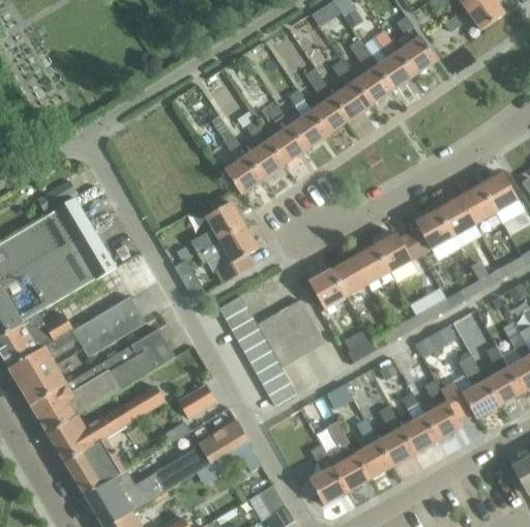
[(369,7),(363,0),(346,0),(356,16),(369,7)]
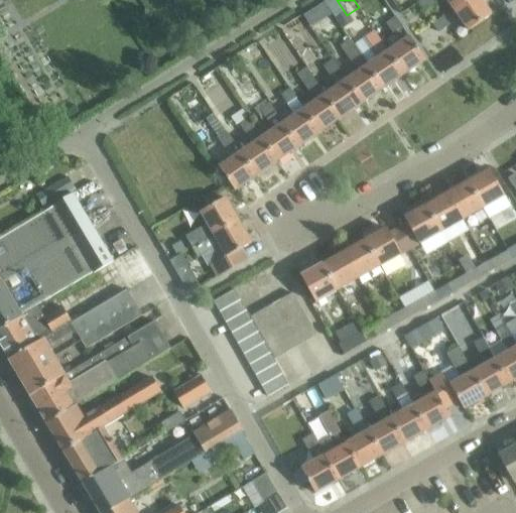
[(416,0),(423,9),(433,2),(432,0),(416,0)]
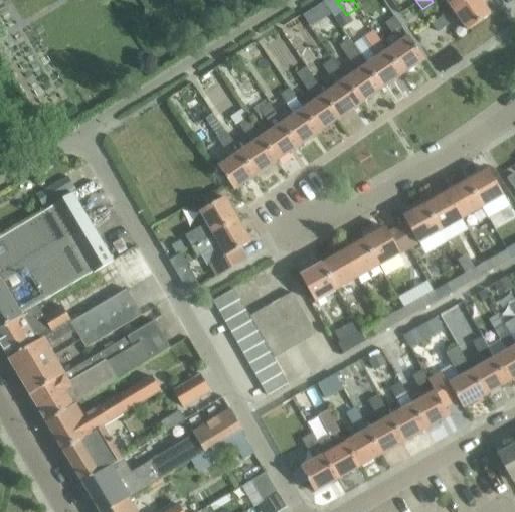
[(462,0),(452,7),(467,28),(490,12),(481,0),(462,0)]
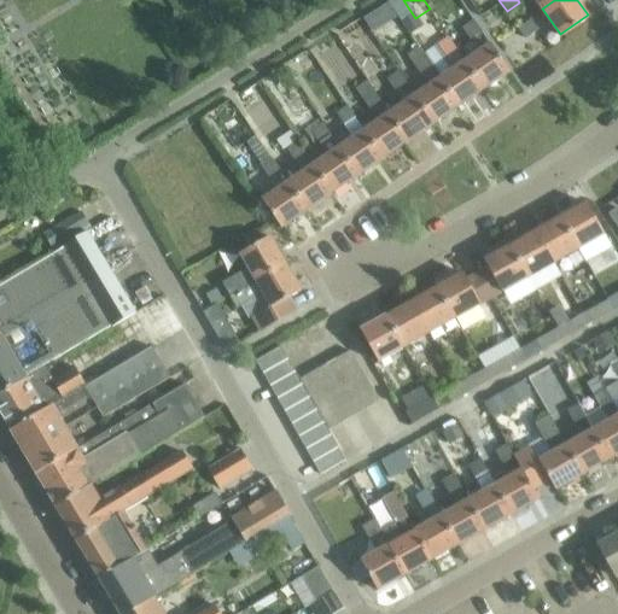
[(481,29),(472,17),(461,24),(470,36),(481,29)]
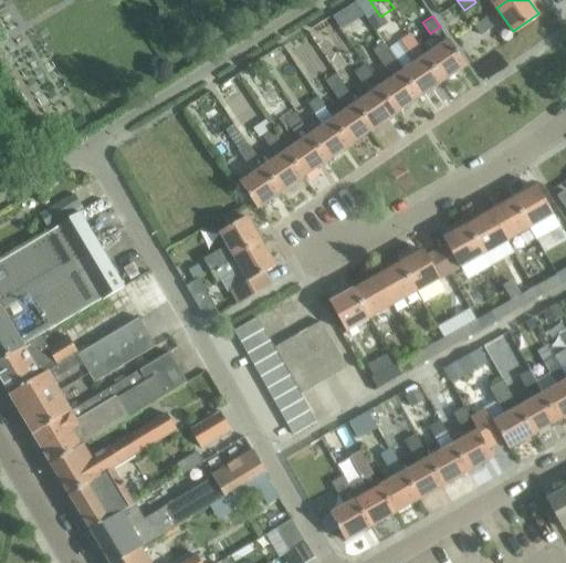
[(485,16),(473,23),(480,33),(492,25),(485,16)]
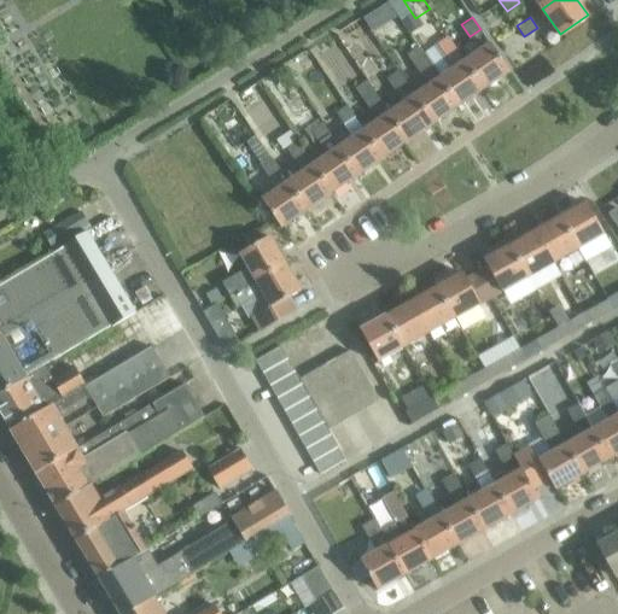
[(464,59),(455,46),(447,34),(436,42),(453,66),(438,76),(458,104),(483,87),(464,59)]
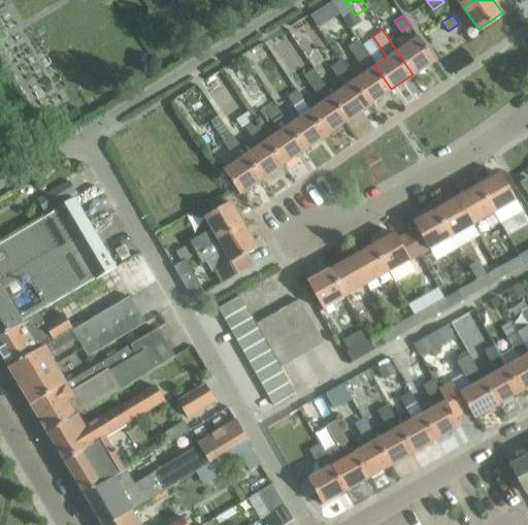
[(418,35),(396,51),(413,74),(434,59),(418,35)]
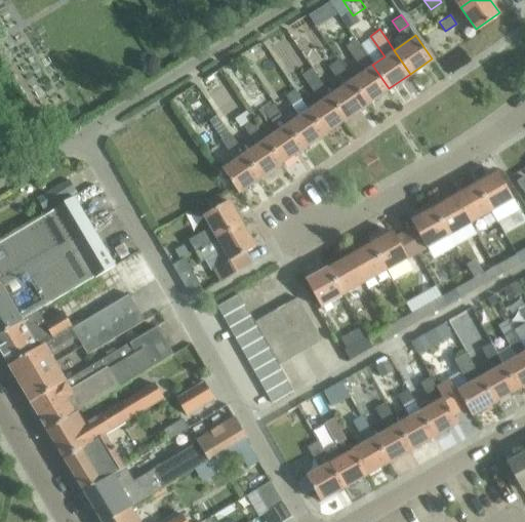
[(372,65),(359,44),(354,37),(345,44),(349,50),(363,71),(351,79),(367,103),(389,88),(372,65)]
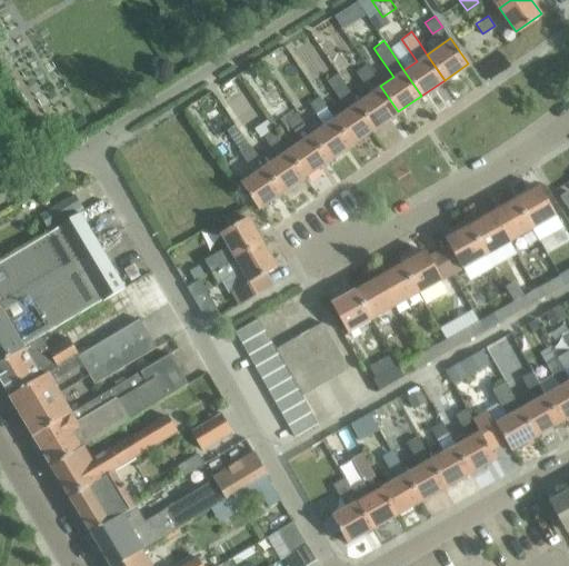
[(398,111),(380,86),(365,63),(355,70),(370,93),(357,102),(375,128),(398,111)]
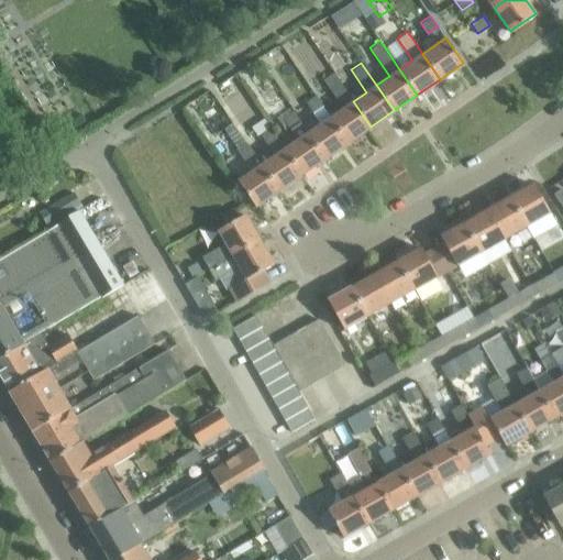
[(371,127),(353,101),(333,72),(322,78),(343,108),(330,117),(348,142),(371,127)]
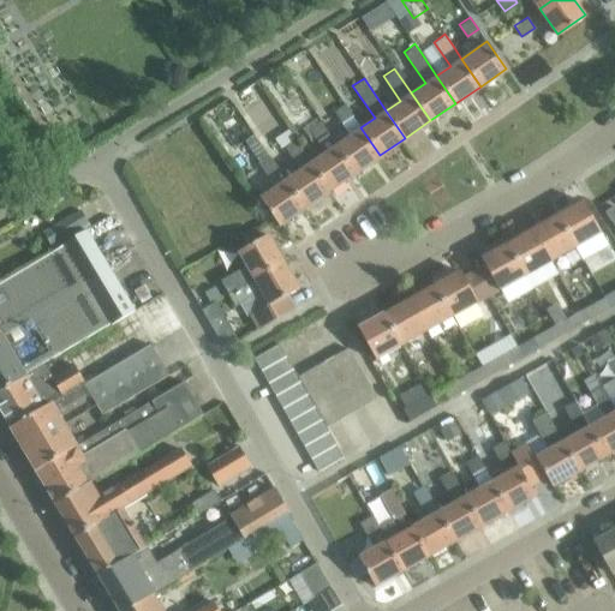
[(380,155),(360,127),(345,102),(333,111),(350,135),(336,144),(354,172),(380,155)]
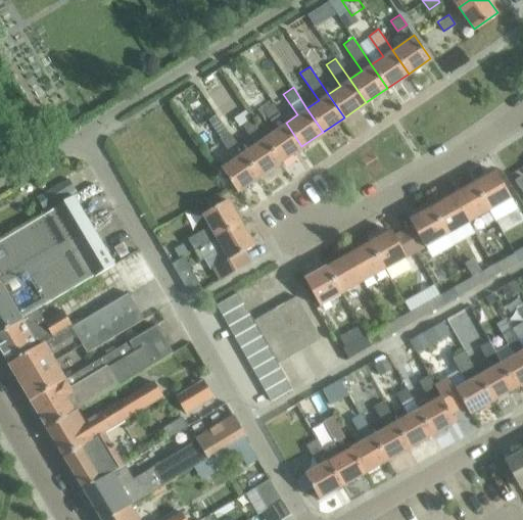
[(301,146),(286,123),(272,102),(263,108),(276,129),(265,137),(281,160),(301,146)]
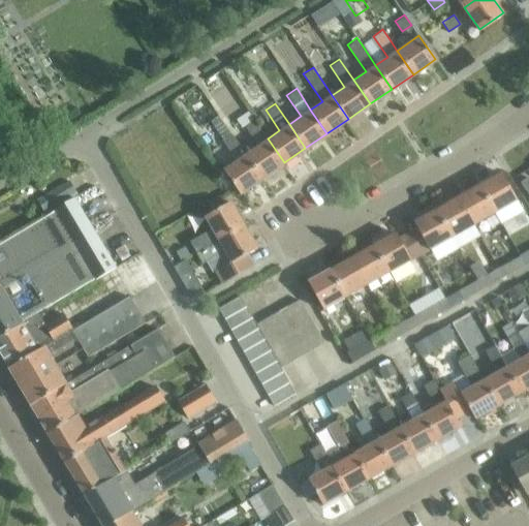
[(284,162),(268,138),(253,118),(244,124),(258,145),(246,153),(262,178),(284,162)]
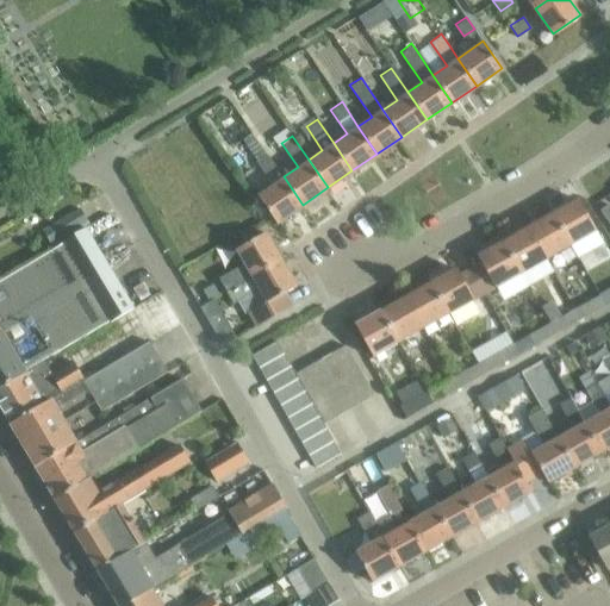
[(267,152),(256,161),(266,173),(277,166),(267,152)]
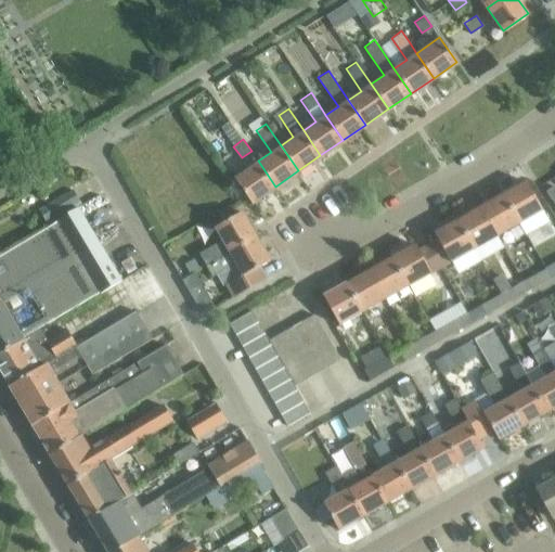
[(235,177),(234,177),(246,193),(252,202),(275,187),(258,161),(235,177)]
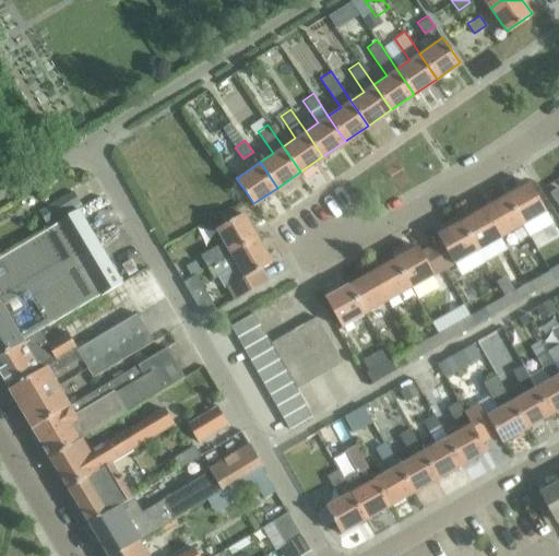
[(530,180),(507,193),(523,223),(530,235),(554,222),(546,210),(530,180)]
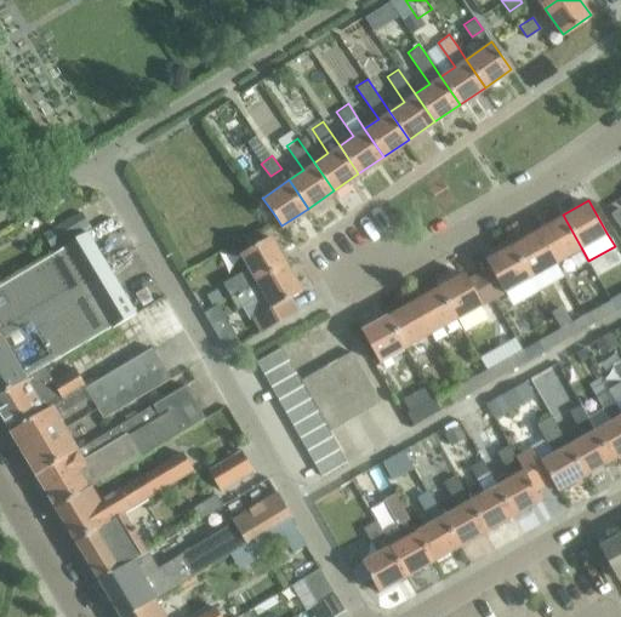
[(620,205),(620,206),(610,213),(620,228),(620,205)]
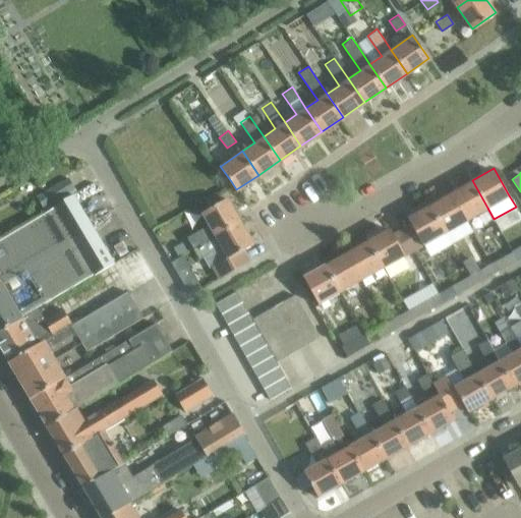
[(43,205),(73,186),(67,175),(37,193),(43,205)]
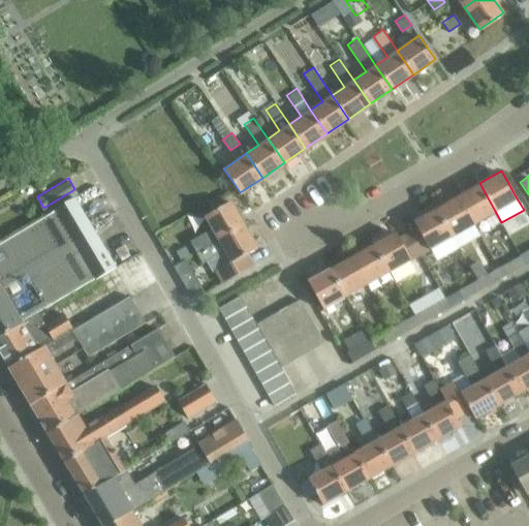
[(495,211),(479,183),(458,195),(473,222),(495,211)]
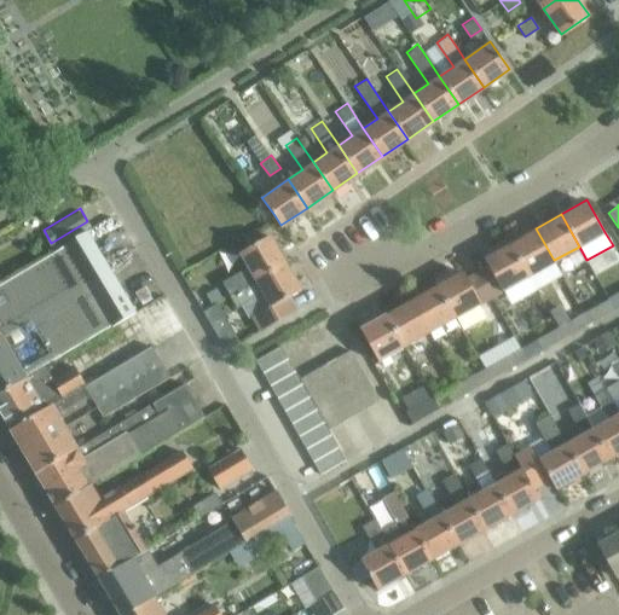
[(554,260),(536,228),(510,243),(528,274),(554,260)]
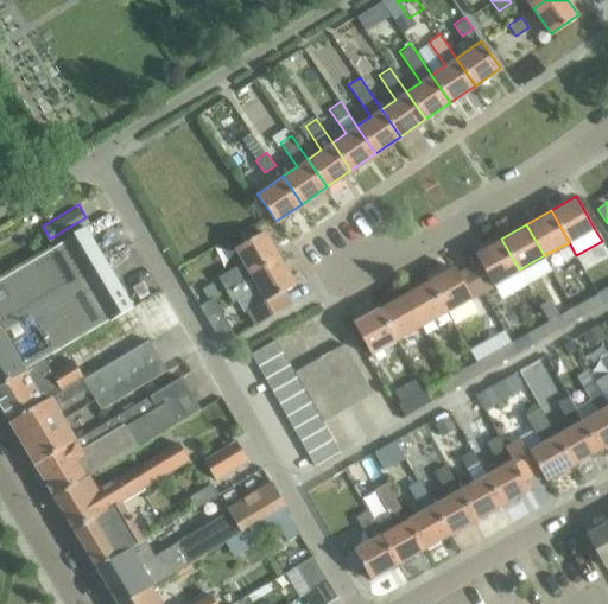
[(0,279),(0,329),(1,329),(108,265),(87,228),(0,279)]
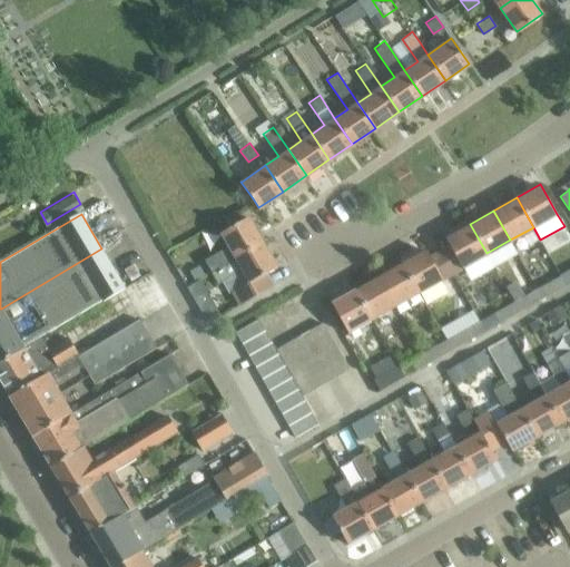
[(212,270),(262,241),(247,215),(220,232),(229,246),(206,260),(212,270)]
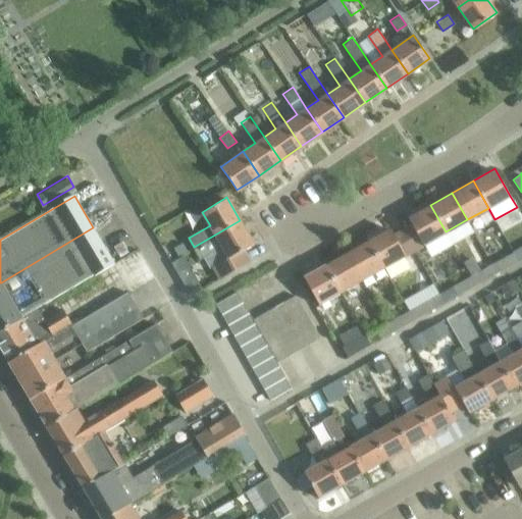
[(411,221),(402,227),(414,249),(446,231),(430,205),(409,217),(411,221)]
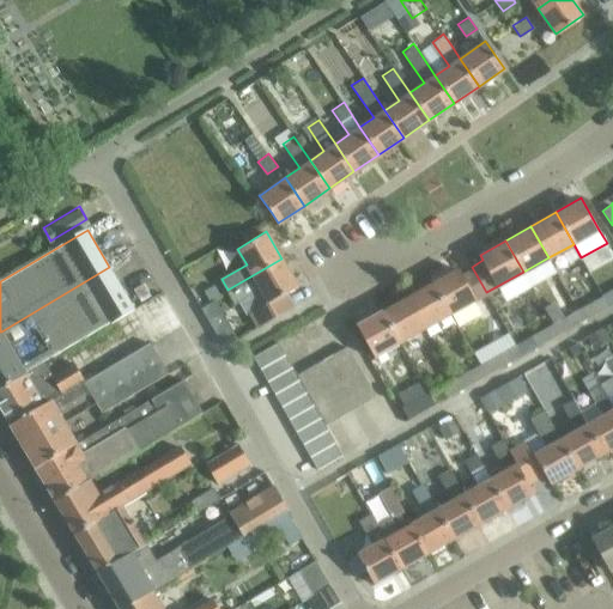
[(298,286),(281,259),(228,290),(235,302),(259,287),(267,302),(255,309),(263,322),(292,305),(285,292),(298,286)]
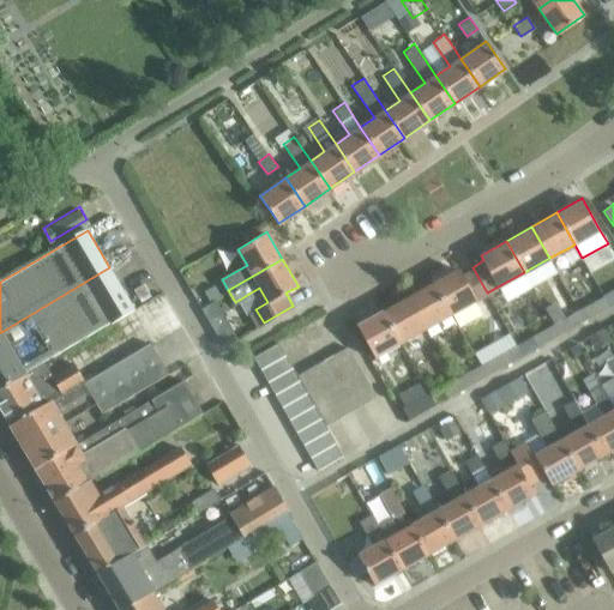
[(109,267),(1,332),(0,332),(0,388),(26,373),(44,362),(134,308),(109,267)]
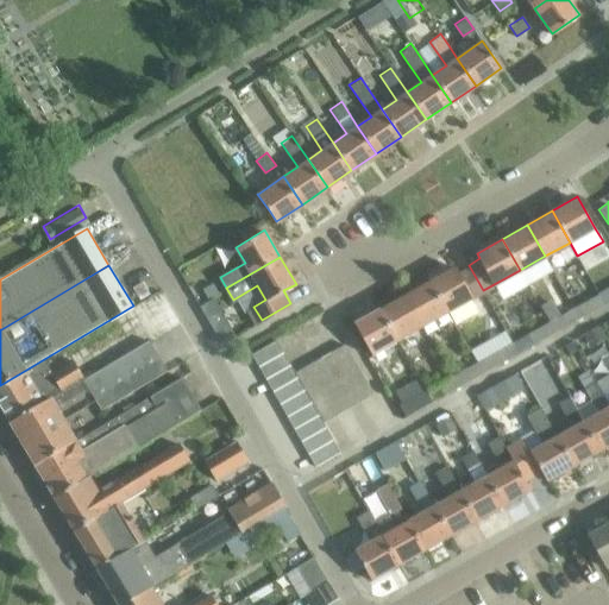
[(454,265),(429,279),(447,310),(483,290),(469,265),(458,271),(454,265)]
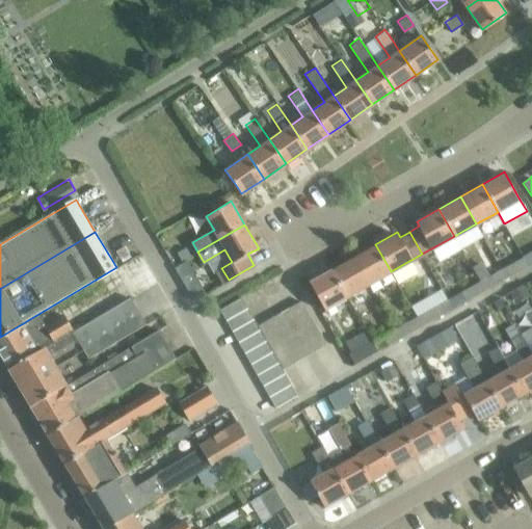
[(391,271),(375,244),(353,257),(369,284),(391,271)]
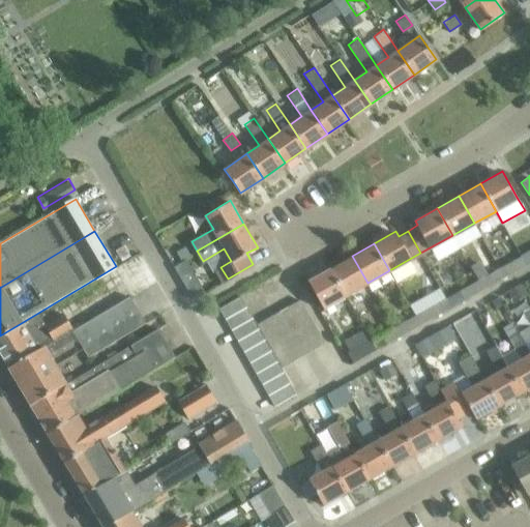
[(185,245),(176,251),(182,260),(190,255),(185,245)]
